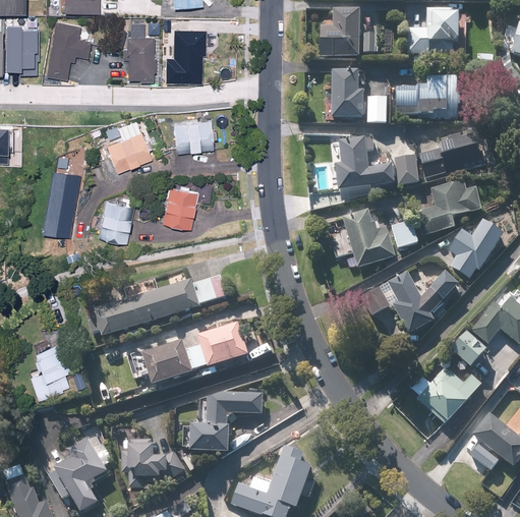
[(0,0),(0,11),(25,12),(25,0),(0,0)]
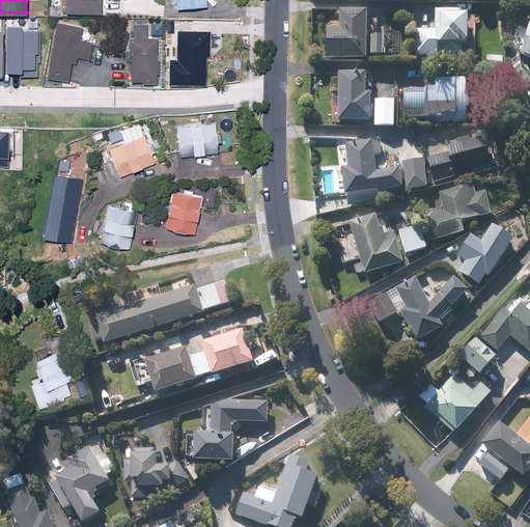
[(64,0),(64,10),(101,12),(102,0),(64,0)]
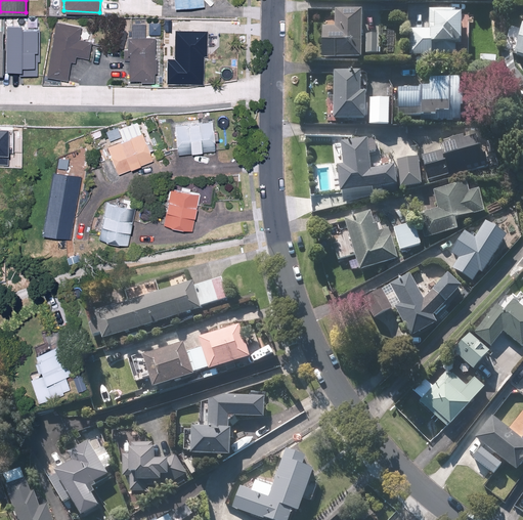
[(408,52),(454,54),(455,44),(458,44),(460,6),(429,5),(428,27),(409,26),(408,52)]
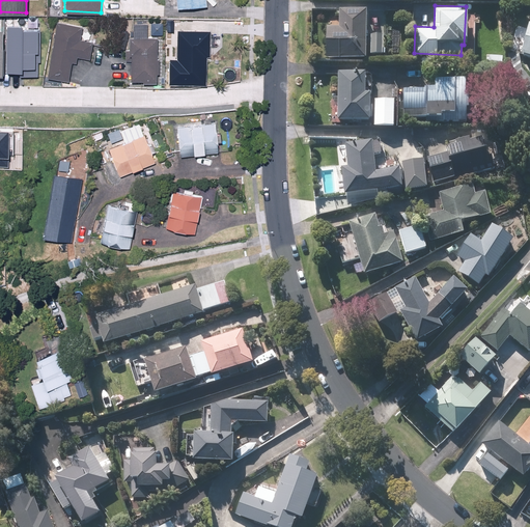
[(366,56),(366,51),(367,31),(368,8),(339,7),(338,26),(328,25),(326,55),(366,56)]
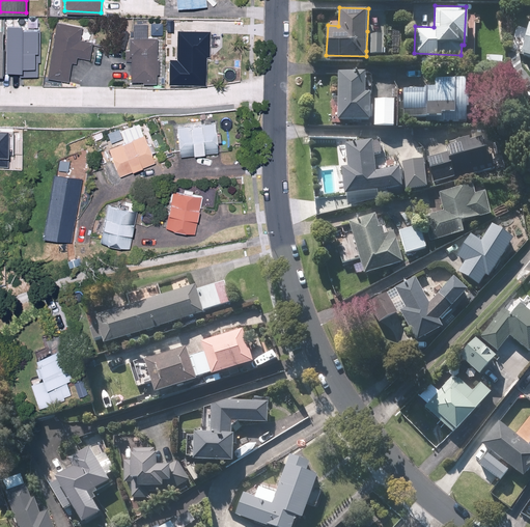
[(158,36),(145,36),(146,18),(131,17),(131,35),(128,35),(127,59),(129,59),(129,79),(156,81),(158,36)]
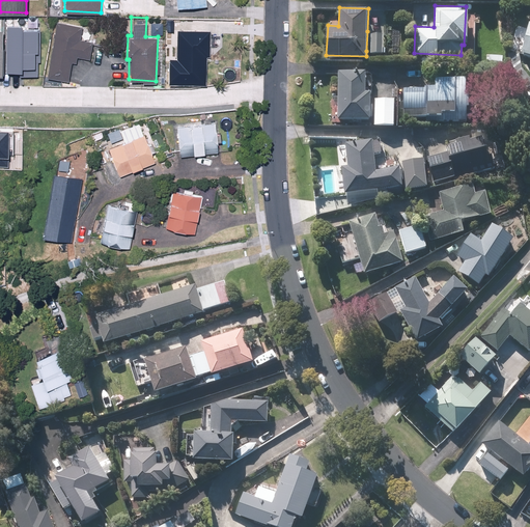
[(191,18),(190,28),(177,27),(175,62),(165,62),(164,79),(174,80),(174,81),(204,83),(205,55),(210,56),(211,29),(207,29),(207,19),(191,18)]
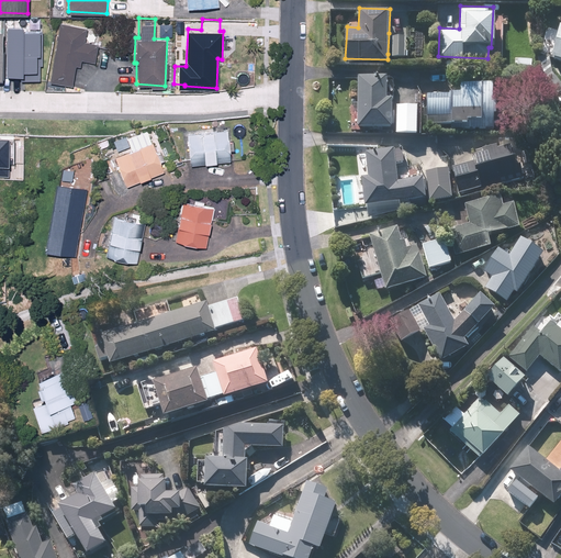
[(87,25),(80,24),(58,21),(49,81),(71,85),(75,63),(81,64),(81,58),(96,60),(98,42),(85,40),(87,25)]
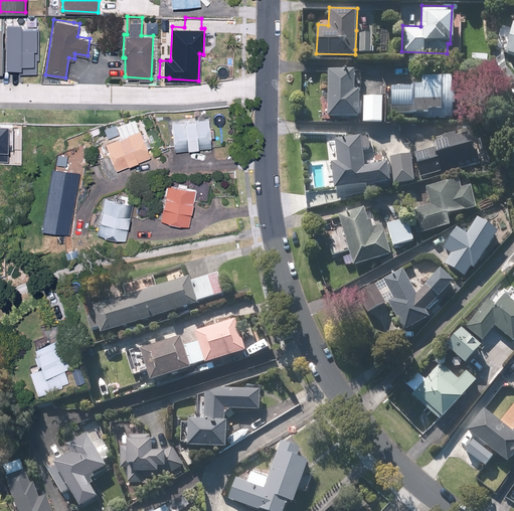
[(8,68),(37,69),(39,24),(9,23),(8,68)]
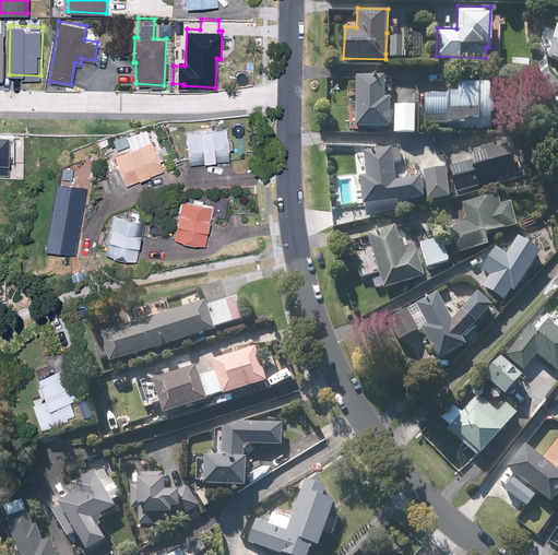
[(557,27),(555,27),(549,54),(534,57),(537,78),(551,94),(557,89),(557,80),(549,69),(557,71),(557,27)]
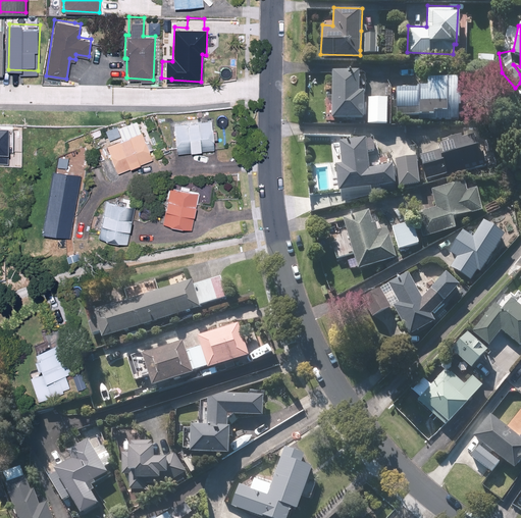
[(376,29),(364,28),(362,51),(374,51),(376,29)]
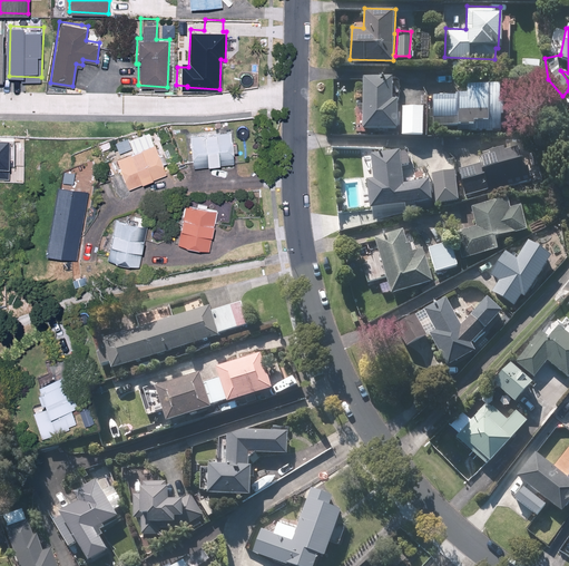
[(396,127),(398,98),(391,97),(392,76),(363,75),(361,125),(396,127)]
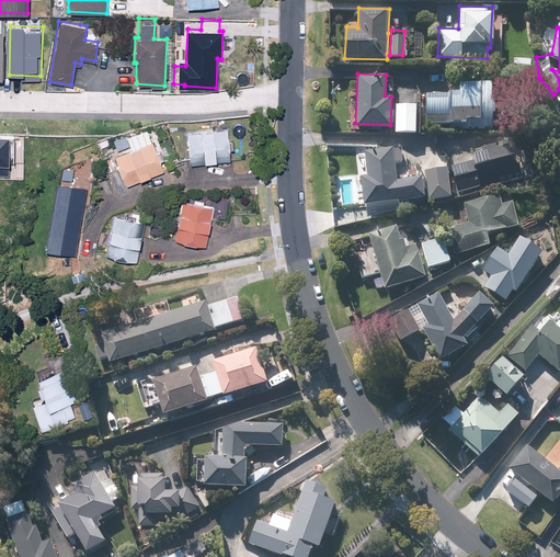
[(488,103),(489,87),(456,84),(456,95),(426,94),(425,122),(490,125),(491,103),(488,103)]
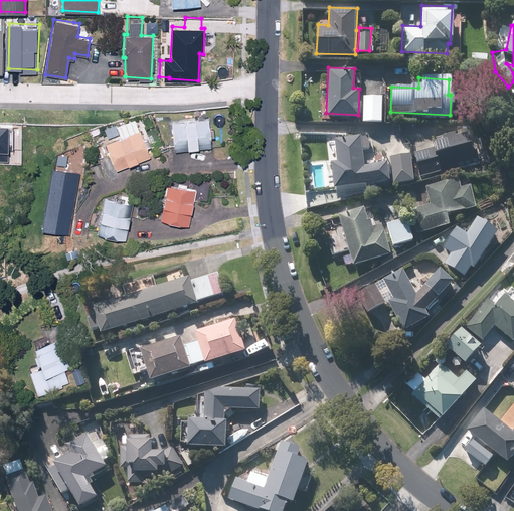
[(382,97),(363,96),(362,120),(381,120),(382,97)]
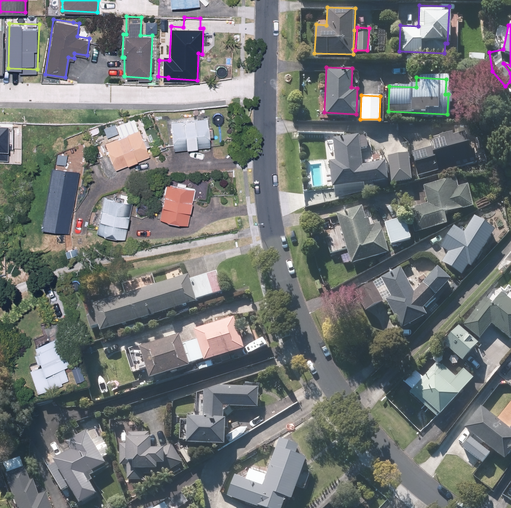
[(207,115),(169,116),(170,148),(208,147),(207,115)]
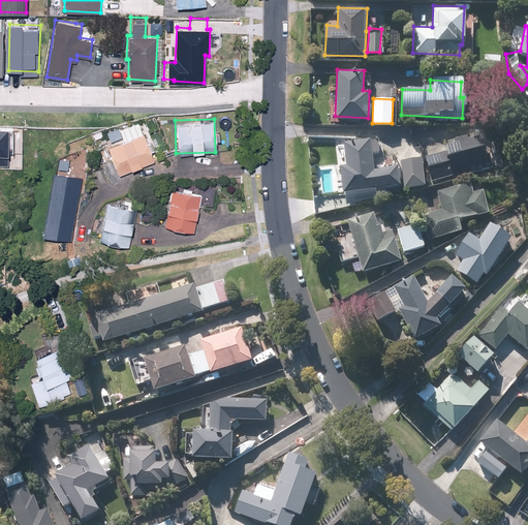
[(0,158),(8,159),(8,124),(0,123),(0,158)]
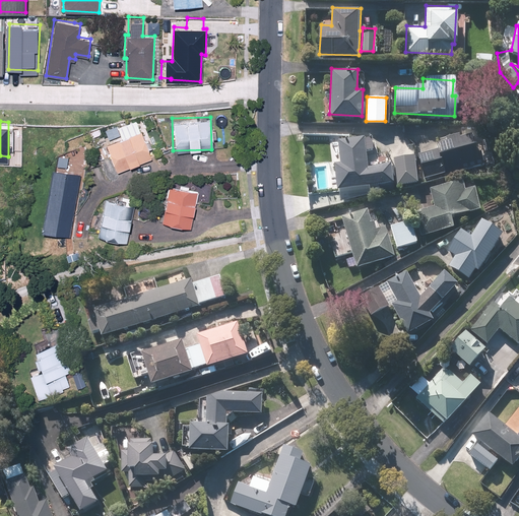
[(140,130),(103,145),(114,172),(150,156),(140,130)]
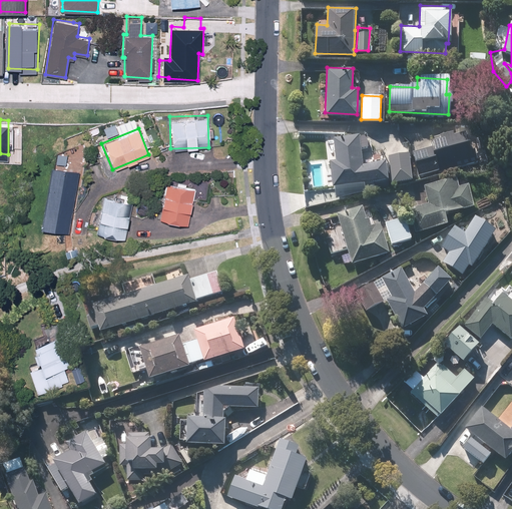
[(467,148),(463,130),(430,138),(431,145),(413,149),(419,175),(478,161),(475,146),(467,148)]
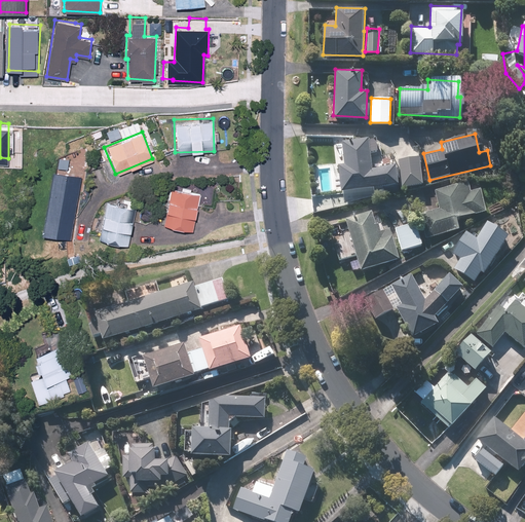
[(340,191),(375,188),(376,193),(384,192),(384,188),(397,187),(395,165),(371,166),(370,152),(377,151),(376,138),(344,140),(345,164),(338,164),(340,191)]
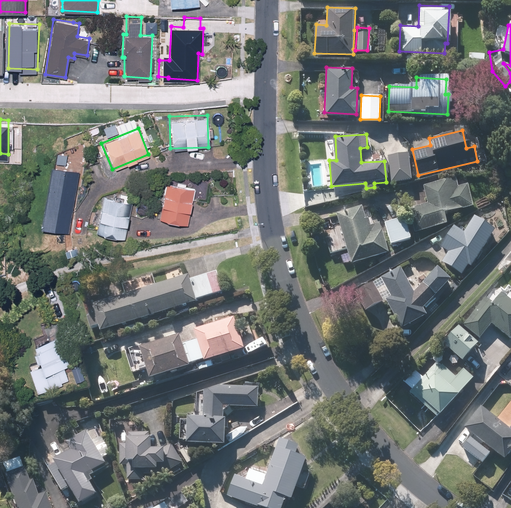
[(391,180),(410,178),(407,152),(388,155),(391,180)]
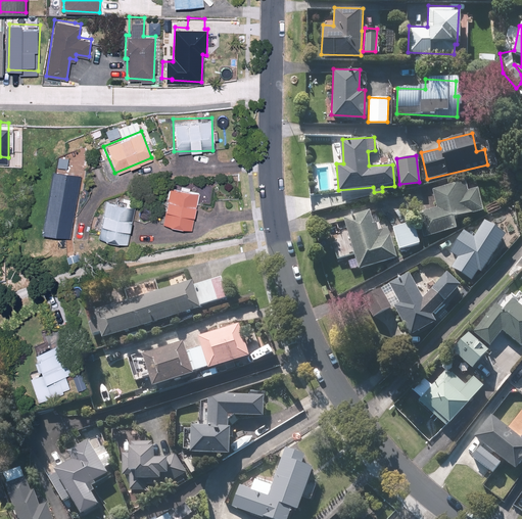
[(431,188),(435,206),(416,210),(422,235),(441,231),(456,228),(453,217),(482,210),(475,178),(431,188)]
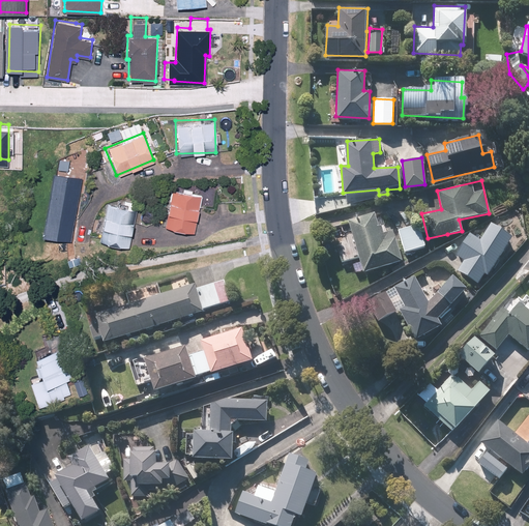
[(182,185),(182,190),(171,187),(165,226),(194,231),(198,204),(209,205),(209,195),(202,194),(202,185),(193,183),(192,187),(182,185)]
